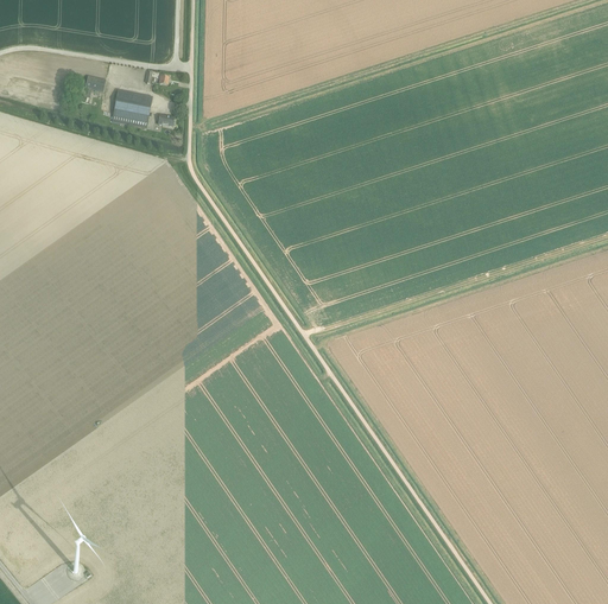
[(168,83),(169,75),(169,74),(160,71),(159,82),(168,83)]
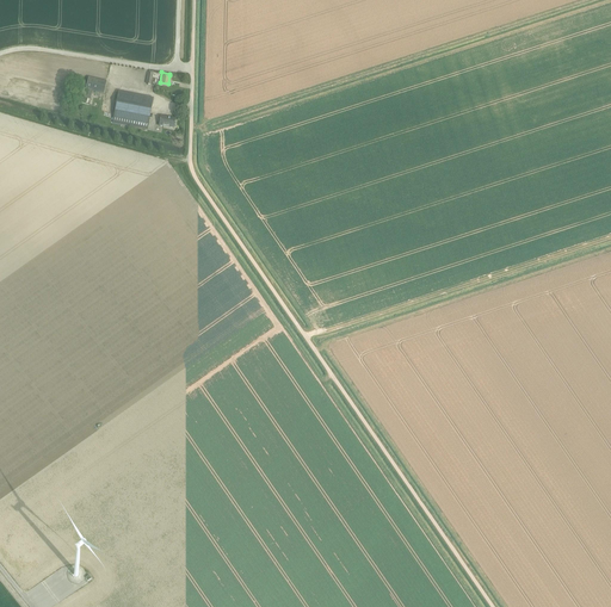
[(104,91),(106,79),(88,74),(85,87),(104,91)]
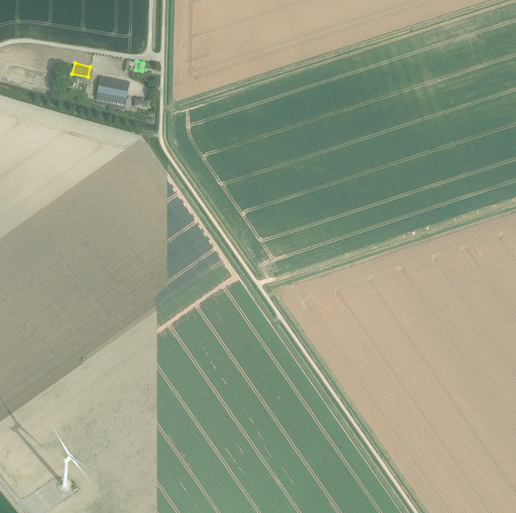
[(129,81),(125,80),(100,75),(96,95),(95,101),(116,105),(125,107),(129,81)]
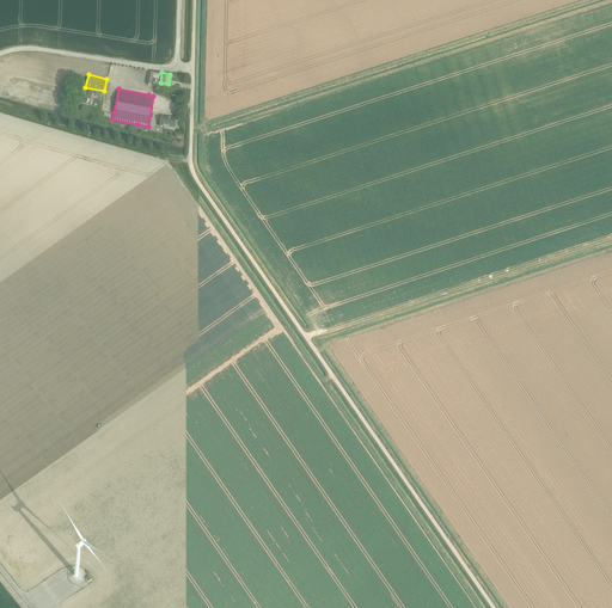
[(175,126),(176,117),(161,114),(159,123),(175,126)]
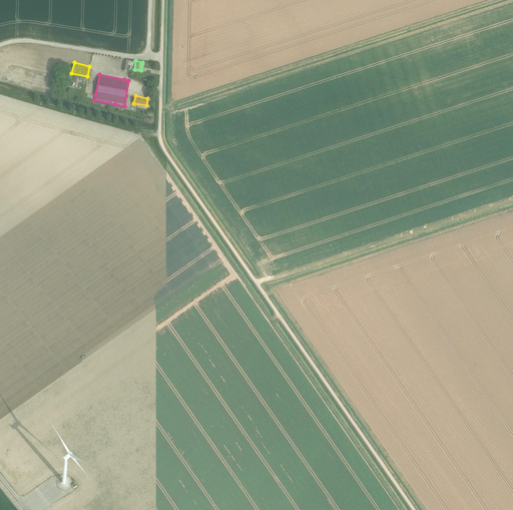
[(40,479),(45,475),(41,470),(36,473),(40,479)]
